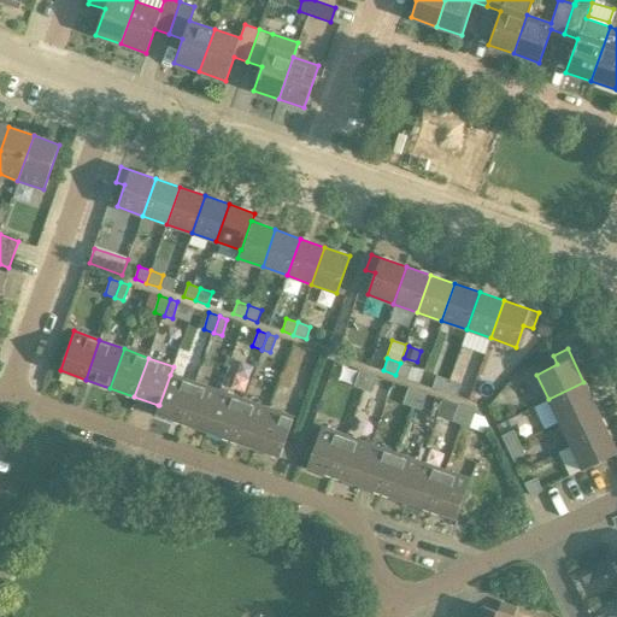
[(412,368),(400,363),(395,375),(407,380),(412,368)]
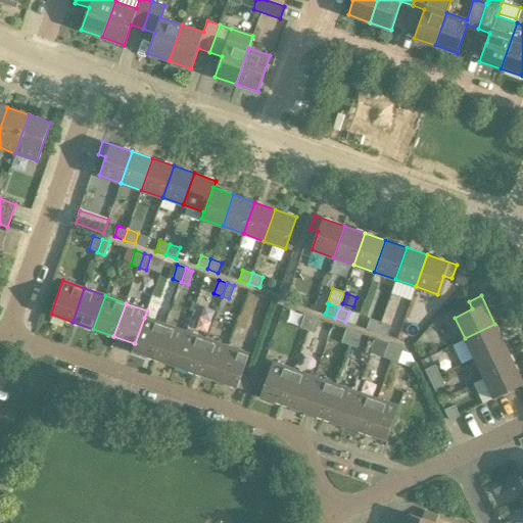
[(304,314),(299,328),(307,330),(313,317),(304,314)]
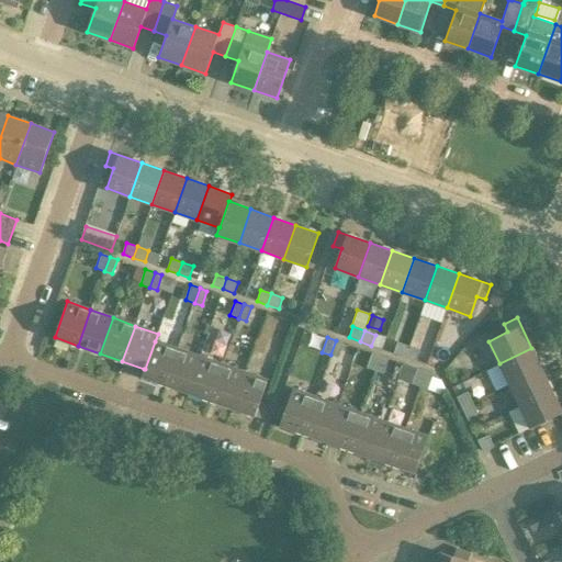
[(404,357),(408,346),(386,338),(382,349),(404,357)]
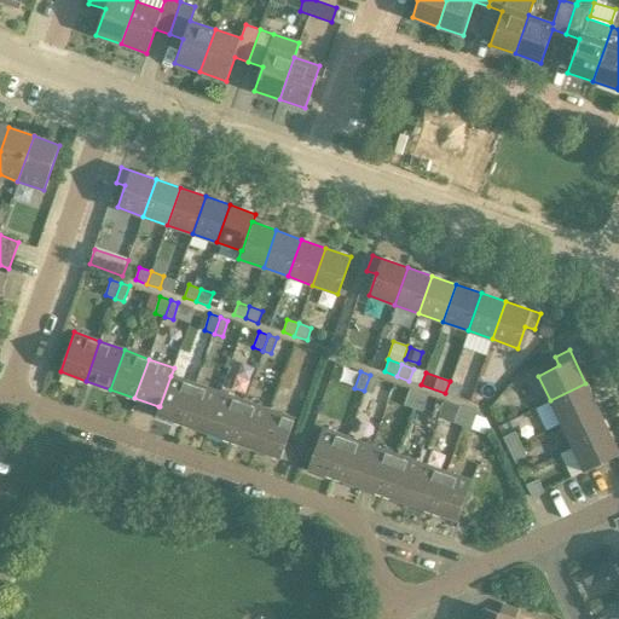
[(372,394),(379,377),(370,375),(364,391),(372,394)]
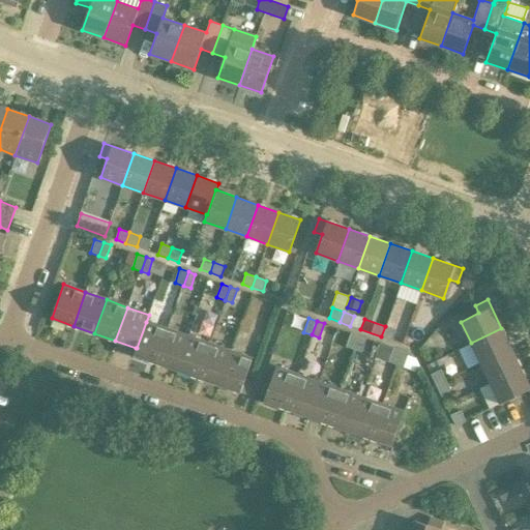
[(136,348),(134,355),(155,362),(167,329),(146,322),(137,348),(136,348)]
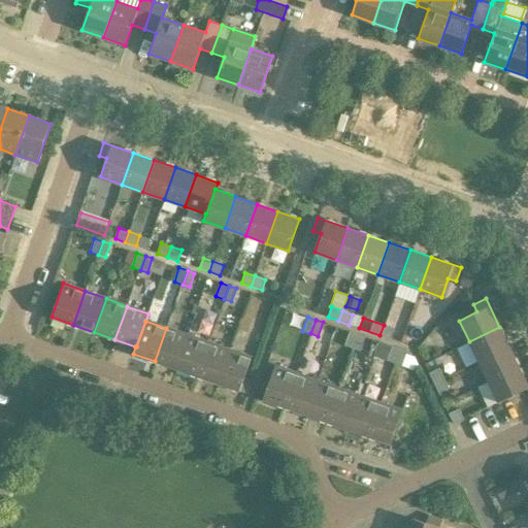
[(404,332),(384,325),(380,335),(400,342),(404,332)]
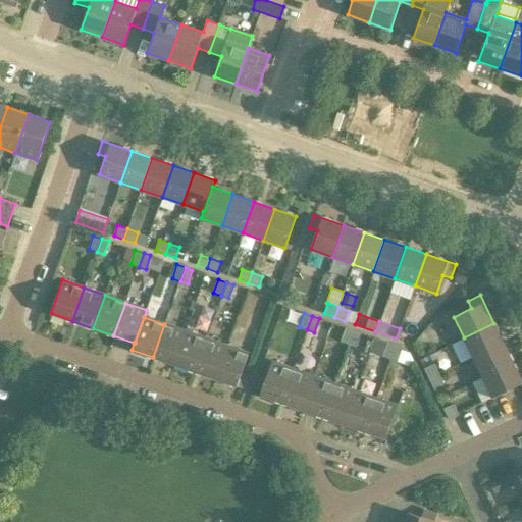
[(493,323),(464,337),(473,357),(504,343),(493,323)]
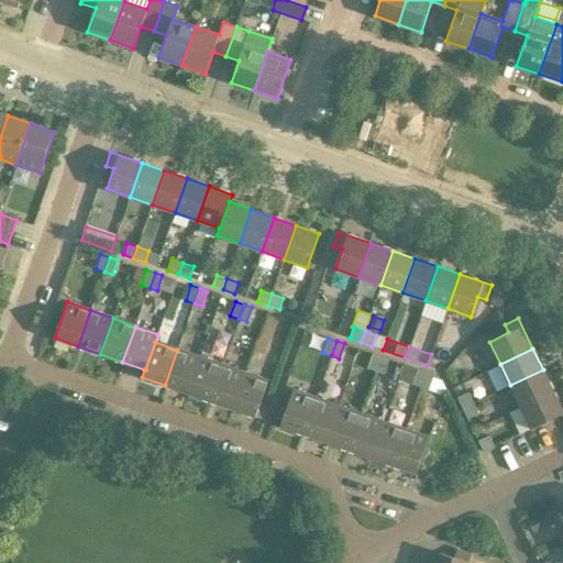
[(177,350),(165,385),(187,393),(200,357),(177,350)]
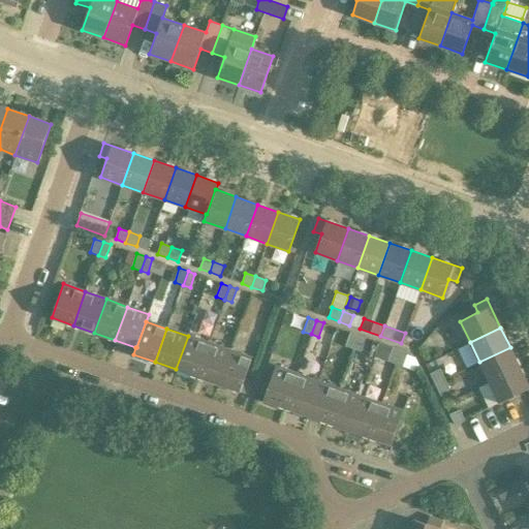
[(350,332),(345,346),(352,349),(358,335),(350,332)]
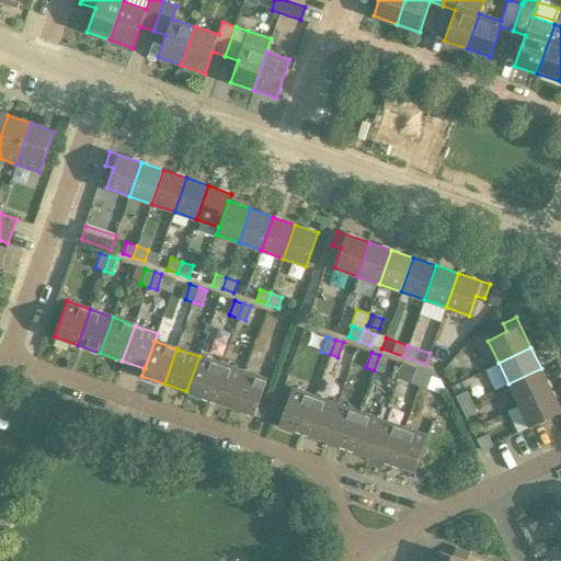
[(382,373),(388,358),(379,355),(374,370),(382,373)]
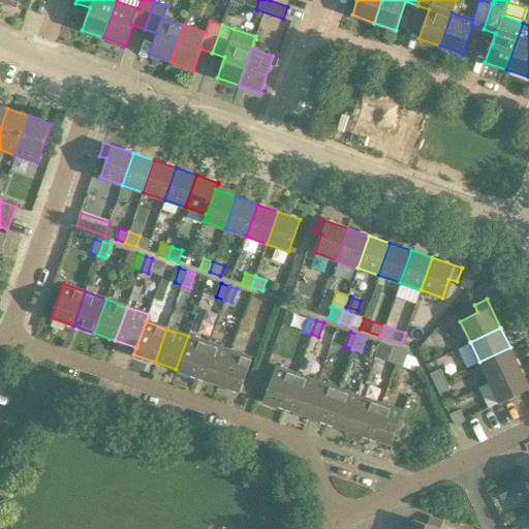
[(188,336),(176,369),(196,376),(209,344),(188,336)]
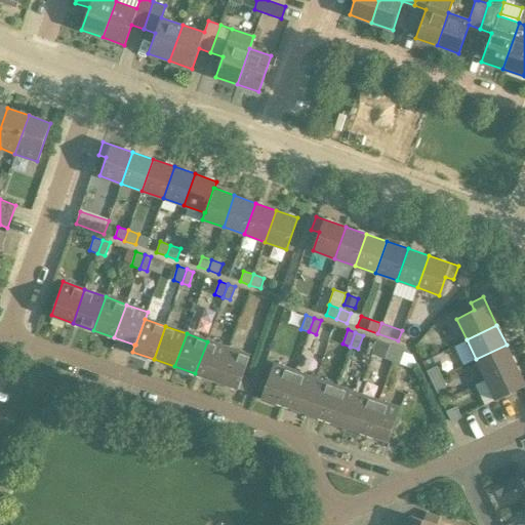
[(207,341),(195,373),(216,380),(228,349),(207,341)]
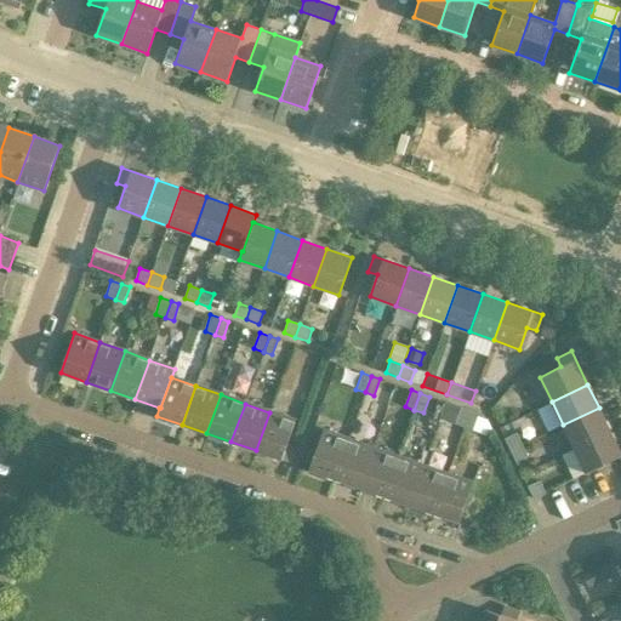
[(461,406),(455,423),(463,427),(469,410),(461,406)]
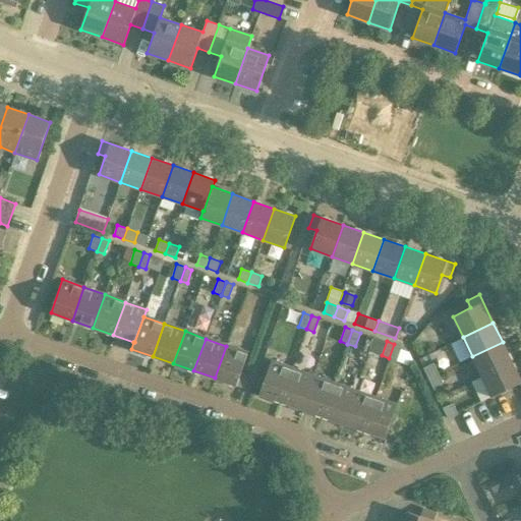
[(503,342),(472,356),(481,377),(512,361),(503,342)]
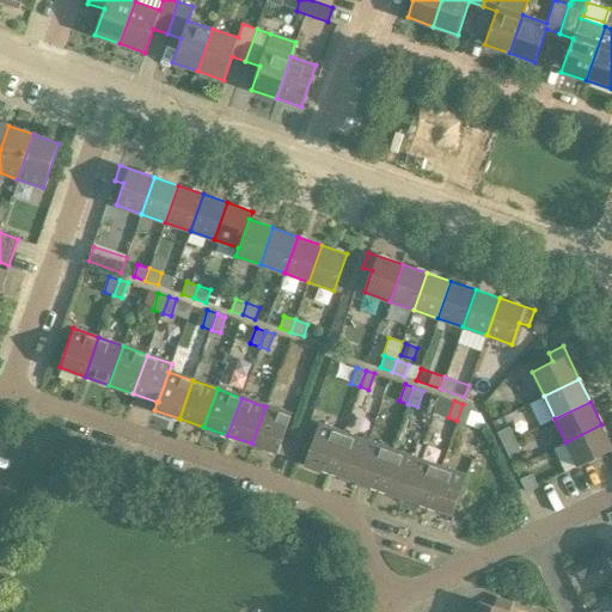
[(466,424),(472,408),(463,404),(457,421),(466,424)]
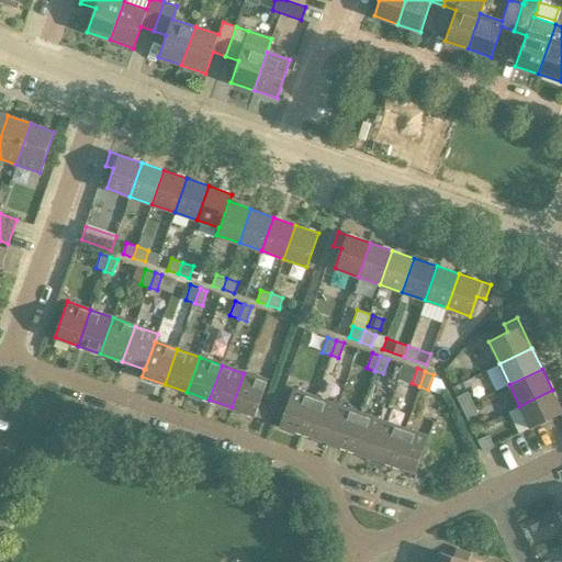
[(260,402),(267,382),(244,373),(232,407),(262,418),(268,404),(260,402)]
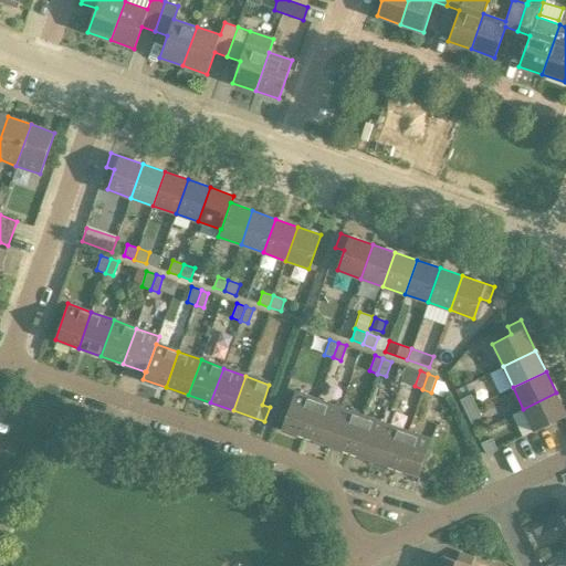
[(294,391),(282,428),(305,436),(317,399),(294,391)]
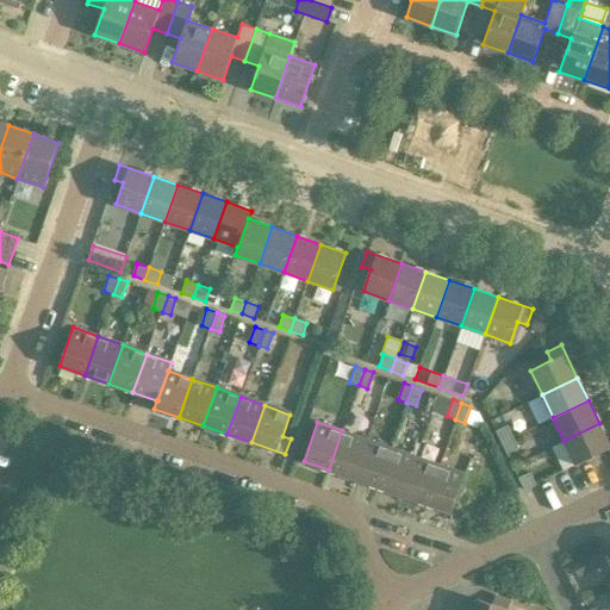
[(576,465),(609,447),(609,446),(599,423),(564,441),(576,465)]
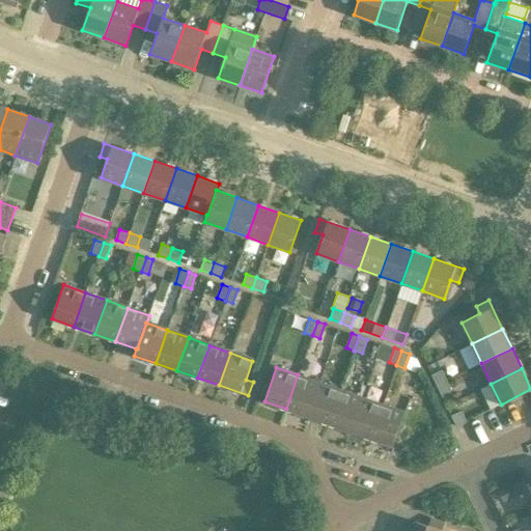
[(442,370),(431,375),(437,385),(446,380),(442,370)]
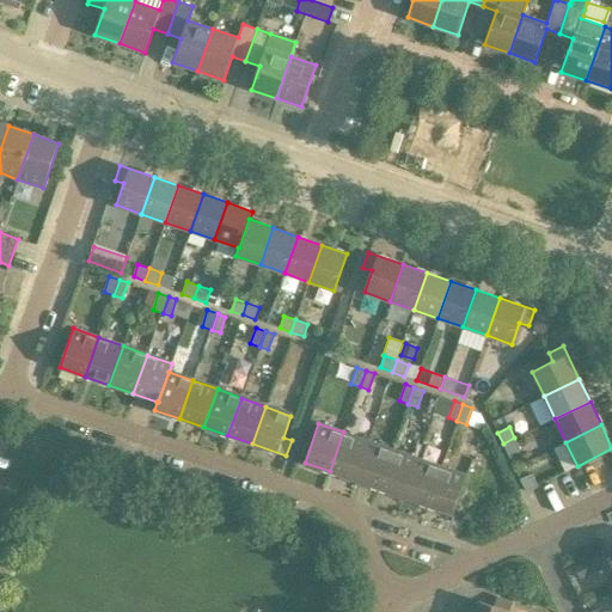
[(343,432),(330,471),(354,481),(368,440),(343,432)]
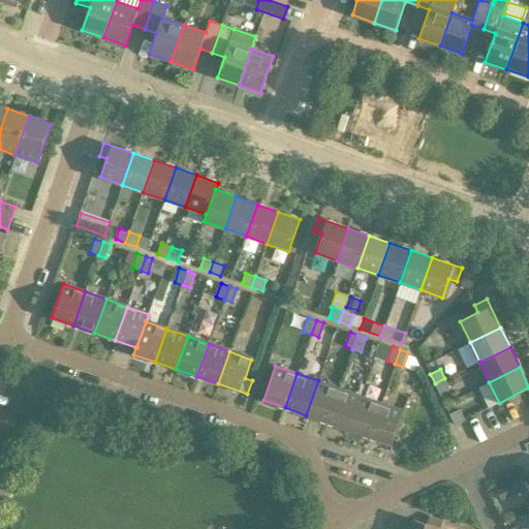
[(439,394),(449,389),(444,378),(435,383),(439,394)]
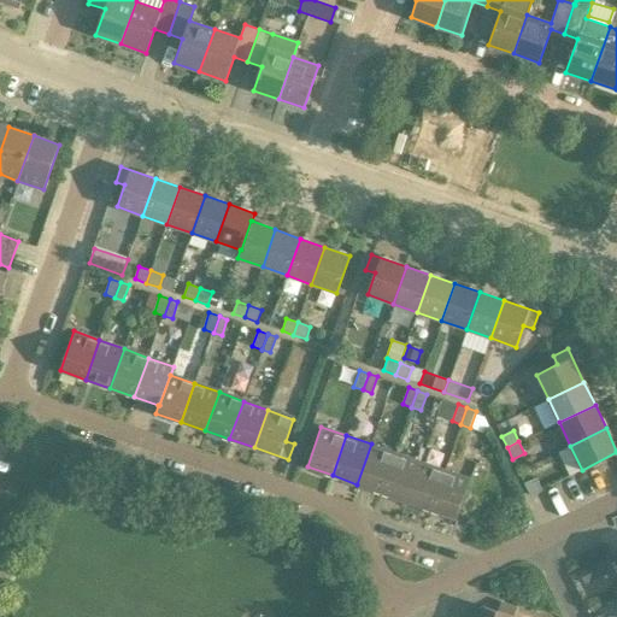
[(371,444),(357,485),(381,493),(395,453),(371,444)]
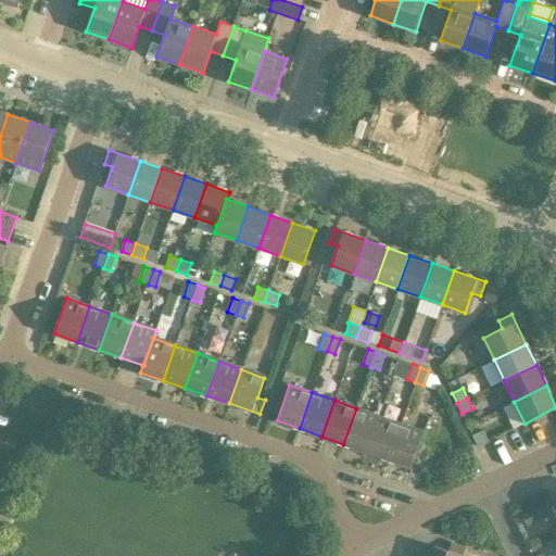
[(356,408),(343,444),(366,452),(378,416),(356,408)]
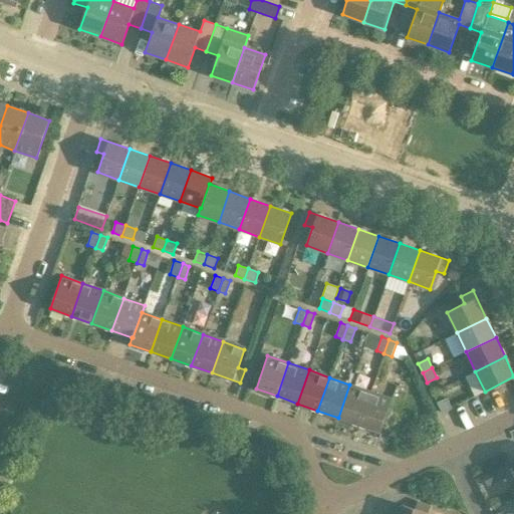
[(349,384),(338,418),(358,425),(370,392),(349,384)]
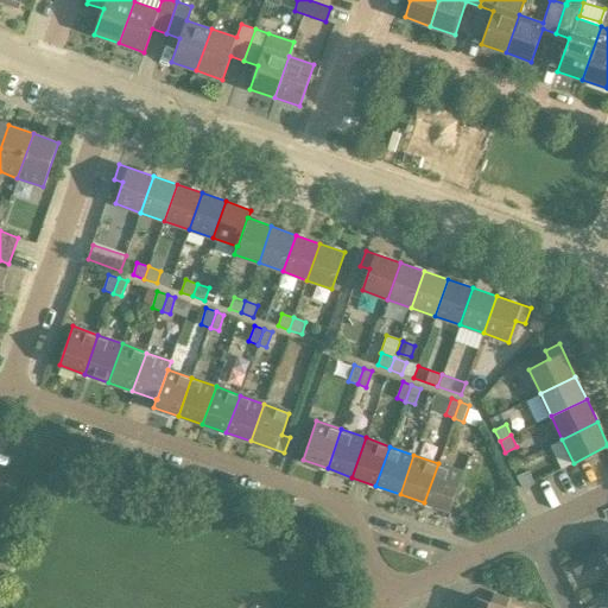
[(449,511),(463,472),(438,463),(424,502),(449,511)]
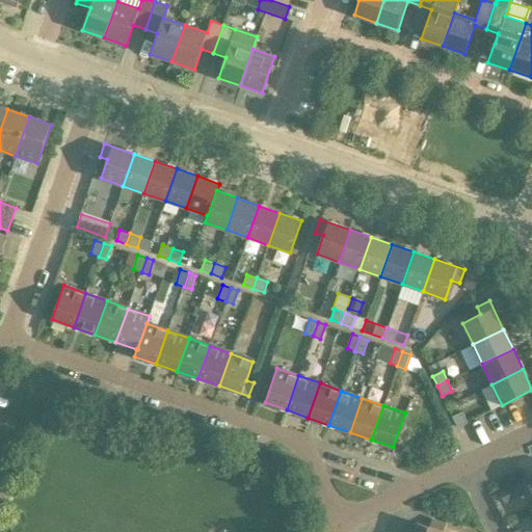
[(452,417),(457,427),(467,422),(462,411),(452,417)]
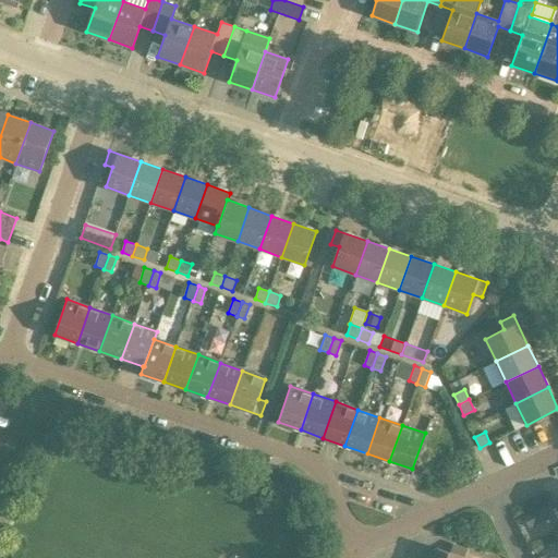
[(543,506),(523,516),(529,529),(549,519),(543,506)]
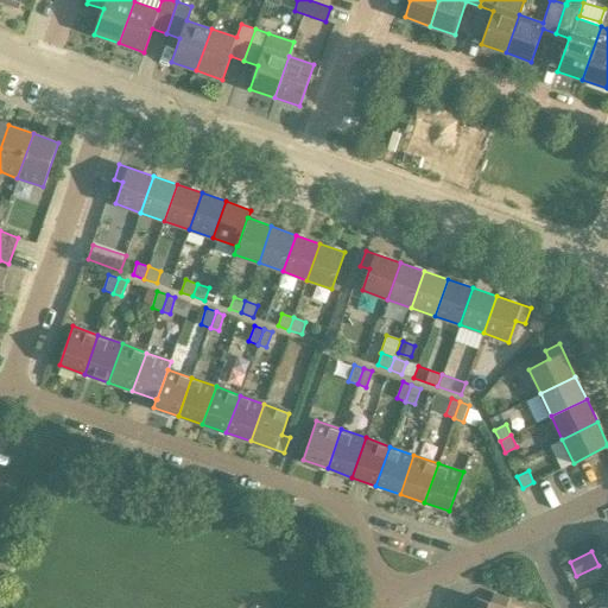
[(507,607),(506,607),(508,599),(493,593),(491,602),(475,597),(472,607),(507,607)]
